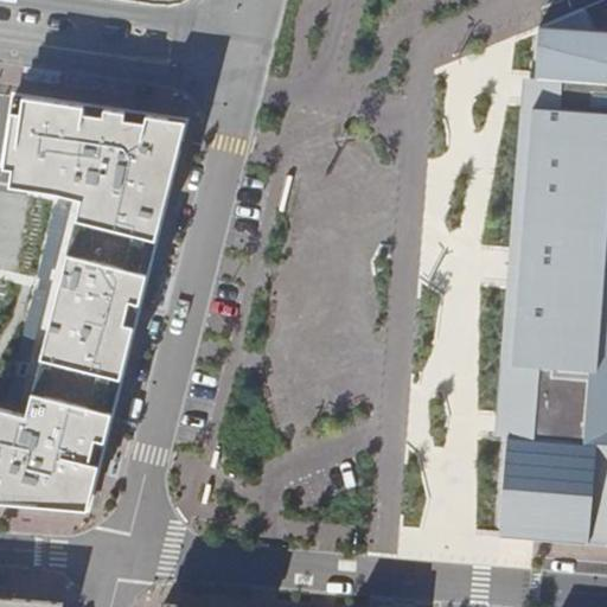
[(499,537),(606,545),(606,31),(595,31),(585,7),(538,26),(535,77),(535,78),(549,80),(534,283),(519,283),(510,406),(524,407),(522,438),(508,436),(508,438),(499,537)]
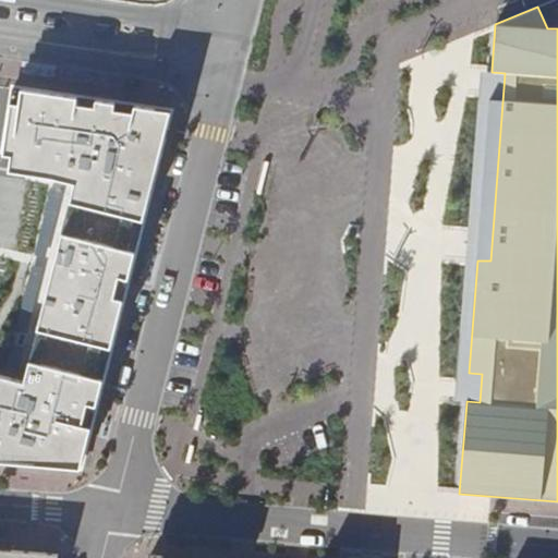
[(466,401),(480,402),(482,374),(469,373),(477,261),(490,261),(505,73),(492,72),(492,71),(482,70),(455,401),(466,402),(466,401)]
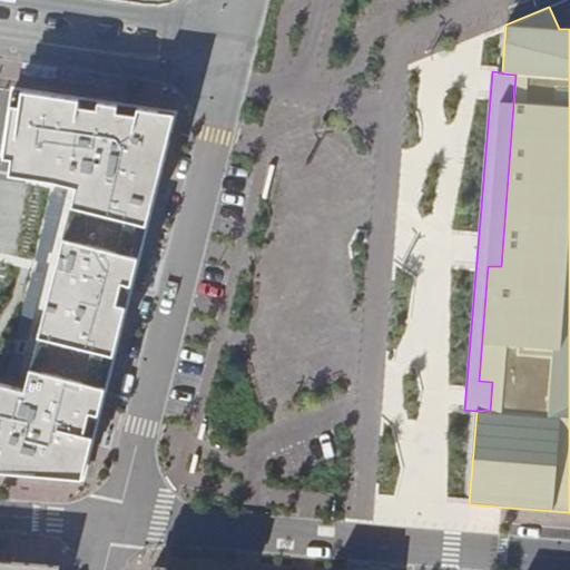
[(175,112),(13,89),(6,143),(15,144),(12,158),(10,174),(55,180),(77,186),(22,399),(9,395),(11,384),(0,381),(0,470),(81,478),(175,112)]
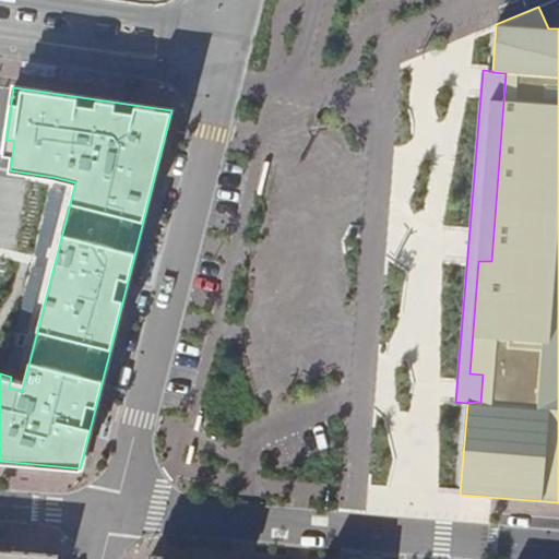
[(14,141),(6,140),(3,154),(12,155),(14,141)]
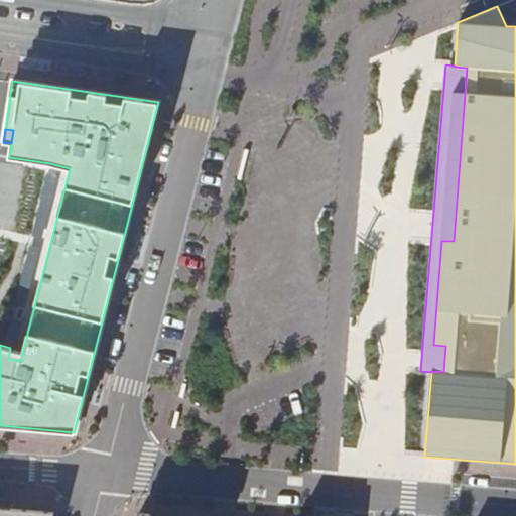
[(0,515),(52,515),(53,511),(0,506),(0,515)]
